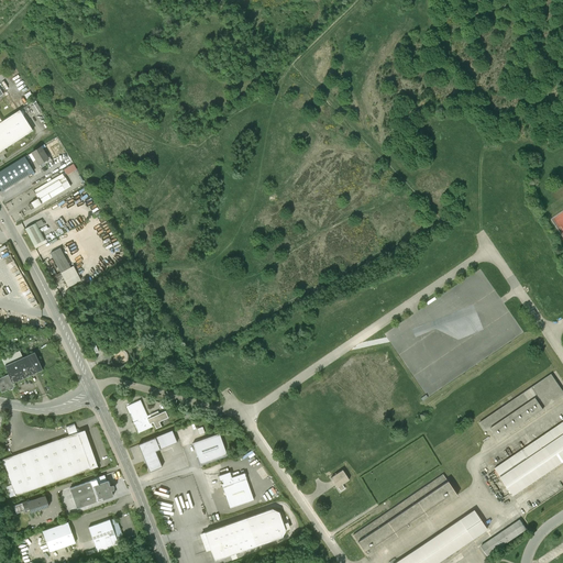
[(32,106),(36,114),(43,112),(39,102),(32,106)]
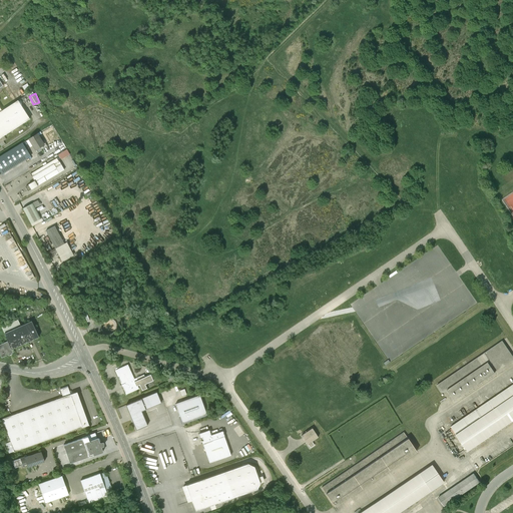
[(0,111),(0,138),(30,119),(18,100),(17,101),(1,111),(0,111)]
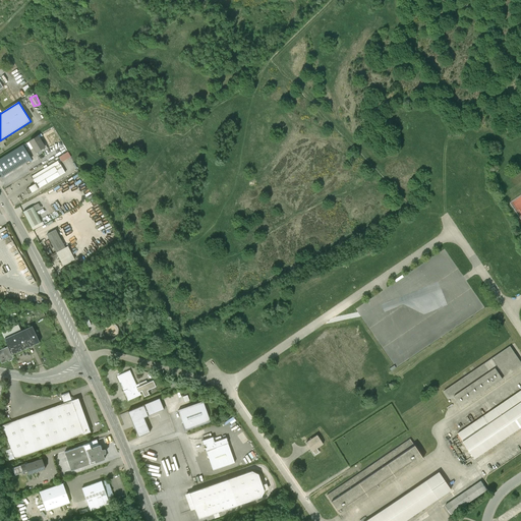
[(38,136),(29,142),(36,154),(45,148),(38,136)]
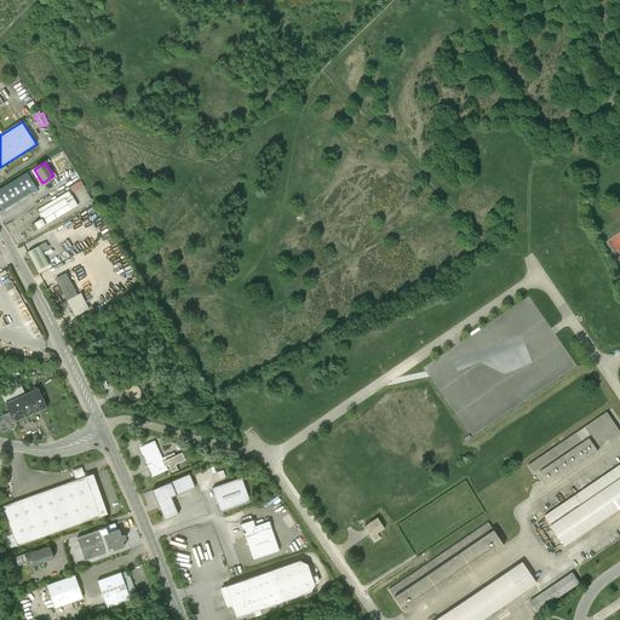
[(7,185),(0,189),(0,207),(1,211),(36,189),(27,173),(7,185)]
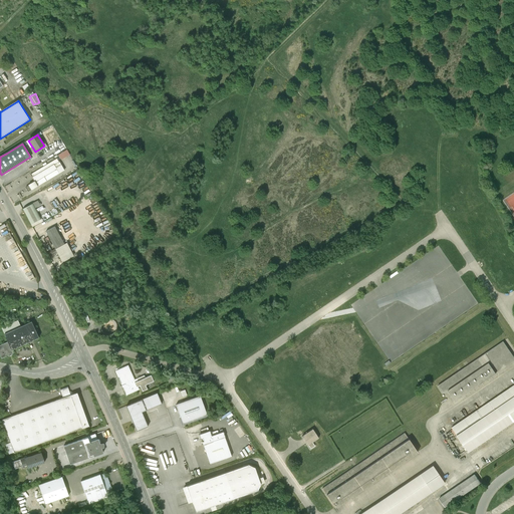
[(68,149),(59,154),(61,159),(71,155),(68,149)]
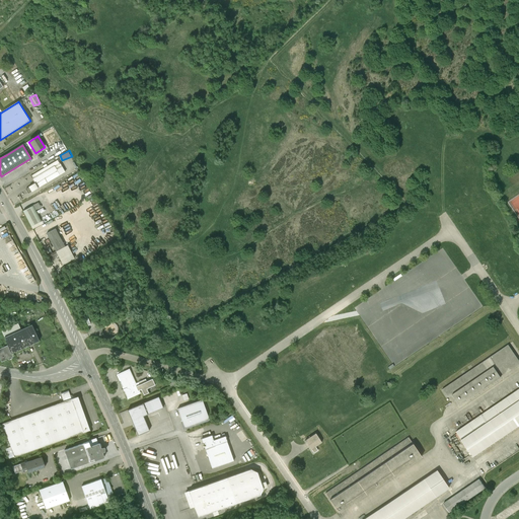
[(28,188),(31,193),(65,172),(62,167),(58,160),(30,176),(33,181),(34,183),(28,188)]
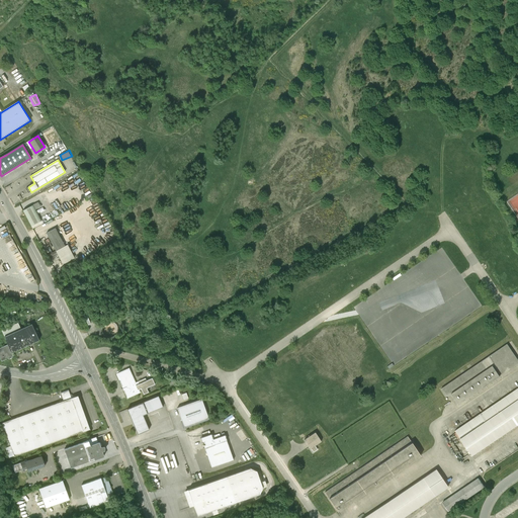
[(32,205),(23,210),(31,227),(41,222),(35,210),(32,205)]
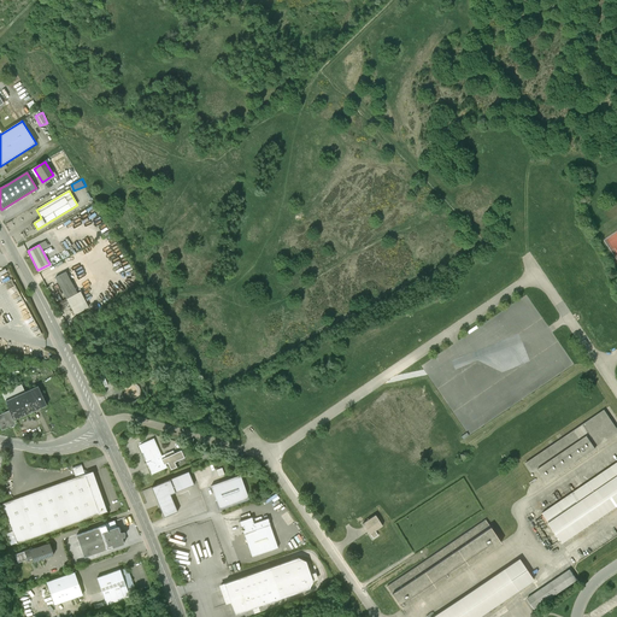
[(50,264),(37,270),(39,274),(52,266),(51,263),(50,264)]
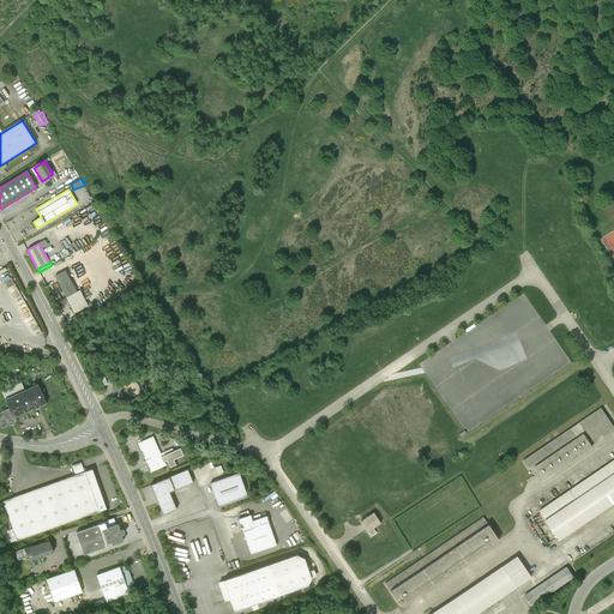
[(77,292),(66,298),(74,314),(88,307),(79,290),(77,292)]
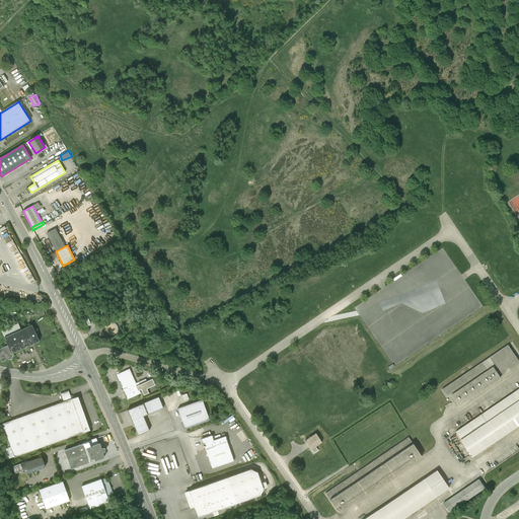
[(2,330),(5,338),(21,330),(18,323),(2,330)]
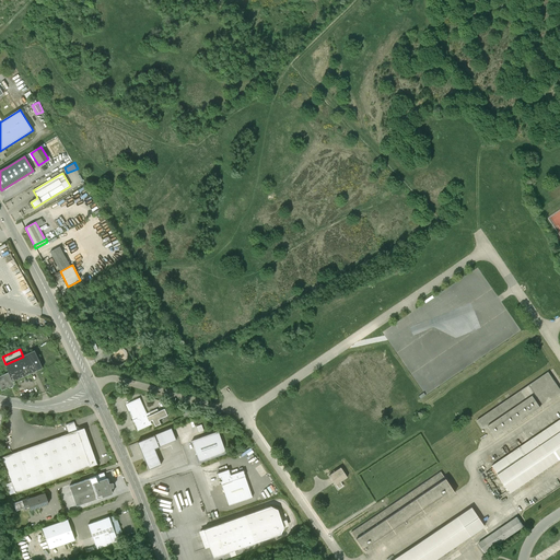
[(43,369),(35,351),(23,357),(6,364),(9,373),(13,382),(43,369)]
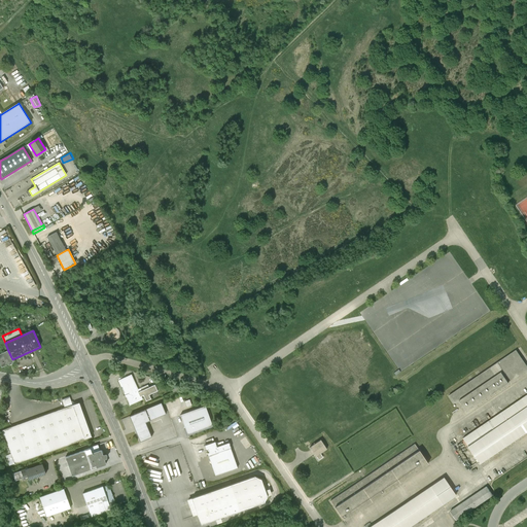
[(12,359),(8,351),(0,354),(0,361),(2,367),(9,364),(9,365),(12,364),(11,363),(13,362),(12,359)]
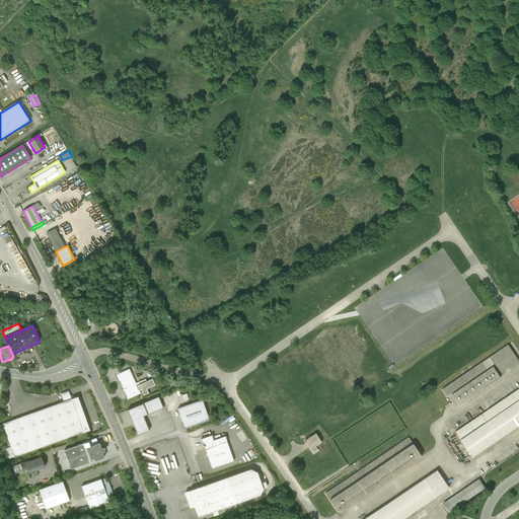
[(518,365),(518,360),(509,346),(442,390),(447,397),(452,394),(459,404),(518,365)]
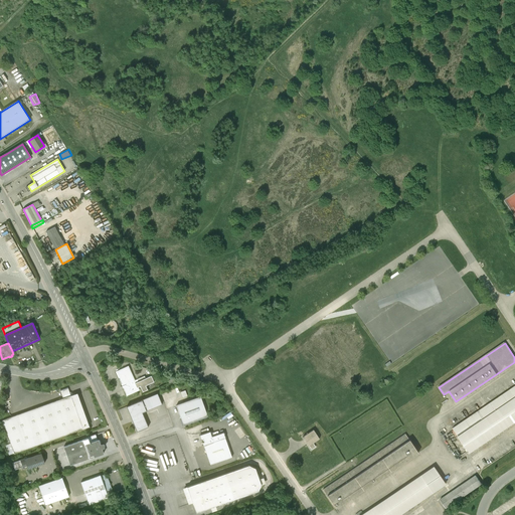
[(153,377),(137,384),(130,367),(115,373),(125,397),(139,391),(139,389),(143,388),(145,393),(150,391),(148,385),(155,382),(153,377)]
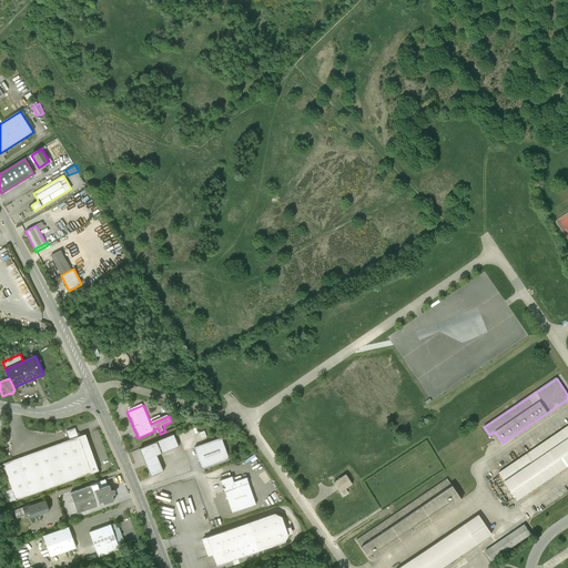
[(567,425),(499,473),(505,480),(505,482),(517,499),(567,465),(567,425)]
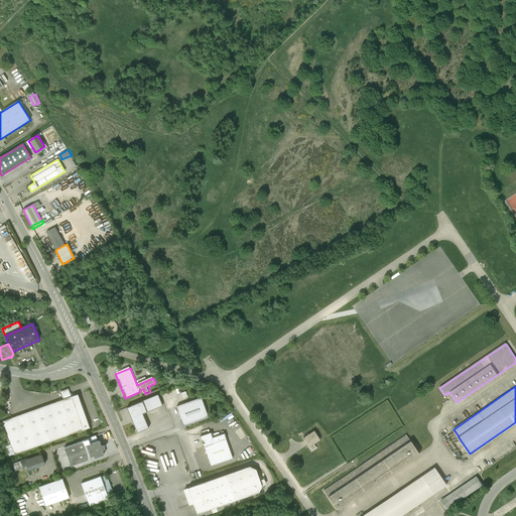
[(60,392),(65,402),(4,422),(11,444),(4,446),(8,458),(15,456),(93,429),(82,396),(73,399),(70,390),(60,392)]
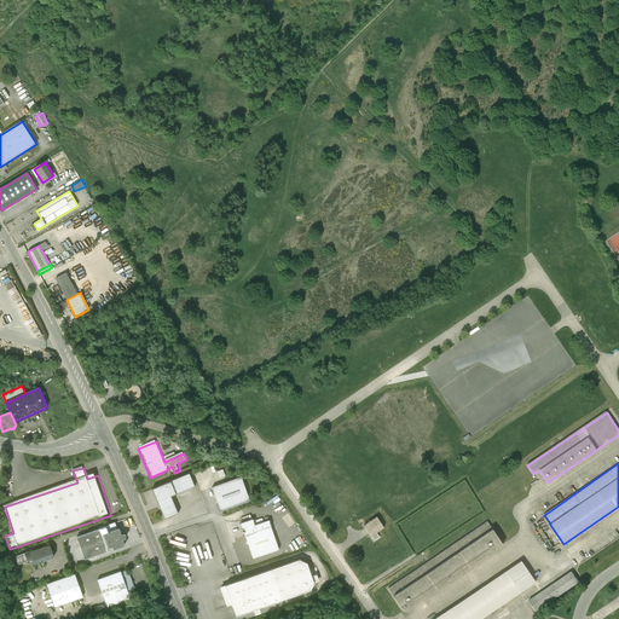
[(171,482),(151,490),(163,520),(181,513),(175,496),(197,489),(192,475),(171,484),(171,482)]
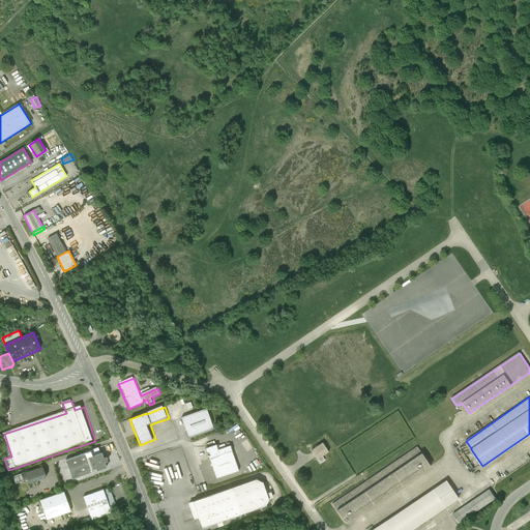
[(204,407),(178,417),(185,438),(212,428),(204,407)]
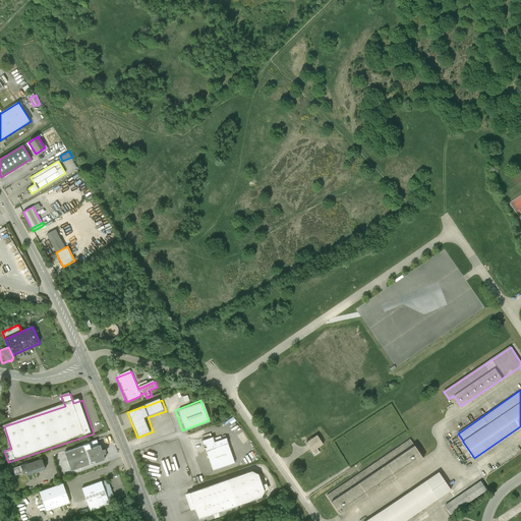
[(316,435),(306,442),(315,454),(320,452),(316,448),(324,444),(316,435)]
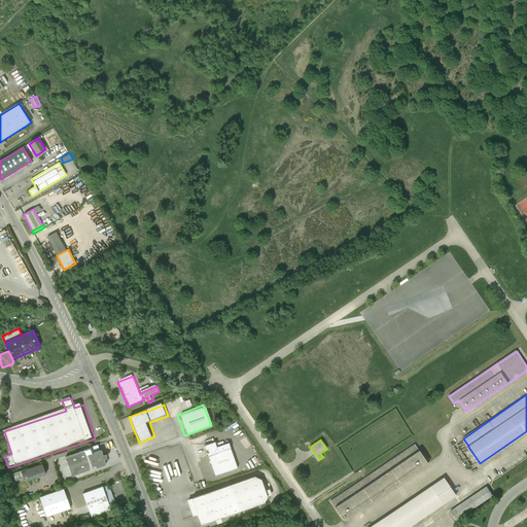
[(226,443),(215,447),(213,442),(201,446),(211,477),(219,473),(236,468),(226,443)]
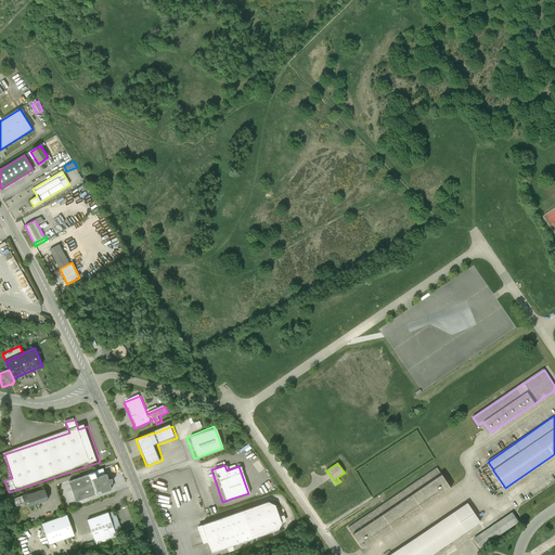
[(451,489),(437,468),(348,528),(362,549),(451,489)]
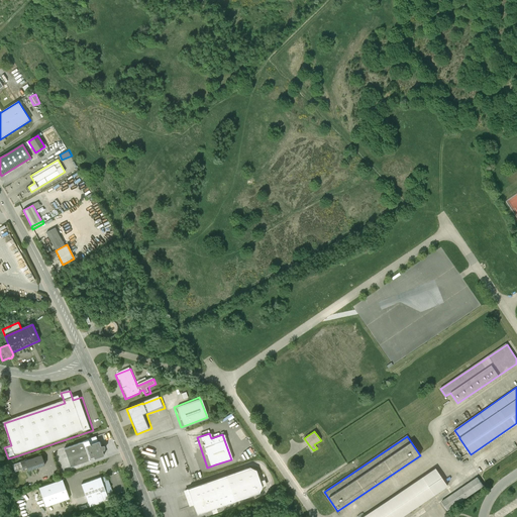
[(90,445),(88,440),(64,448),(71,468),(103,456),(102,451),(104,450),(104,446),(100,446),(99,442),(90,445)]
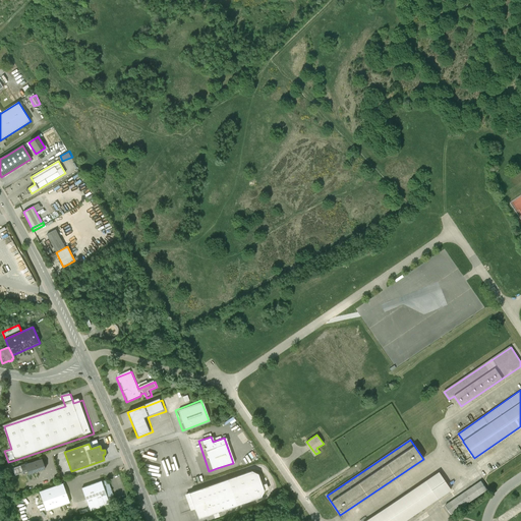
[(45,469),(42,460),(20,467),(23,474),(27,472),(29,475),(45,469)]
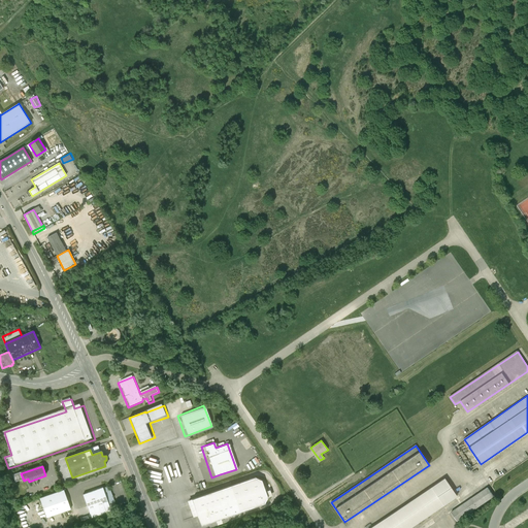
[(255,477),(193,500),(202,526),(265,503),(268,498),(262,481),(255,477)]
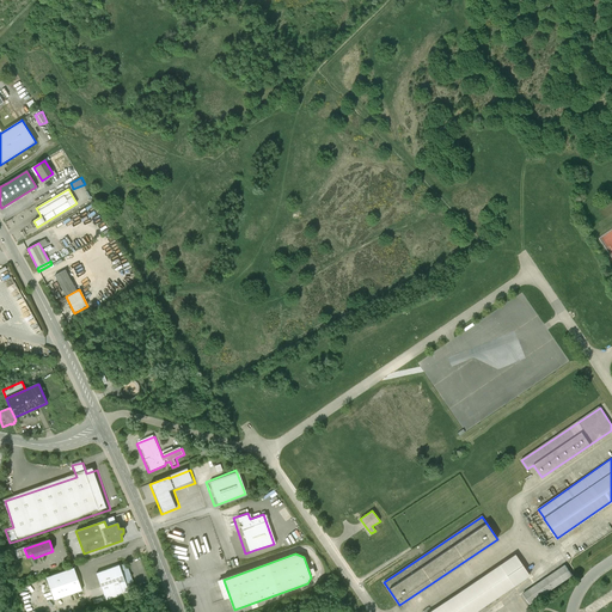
[(225,555),(216,557),(219,565),(227,563),(225,555)]
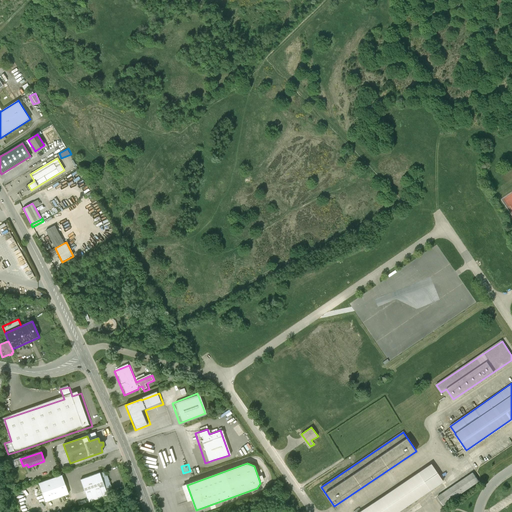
[(396,511),(443,481),(431,464),(359,511),(396,511)]
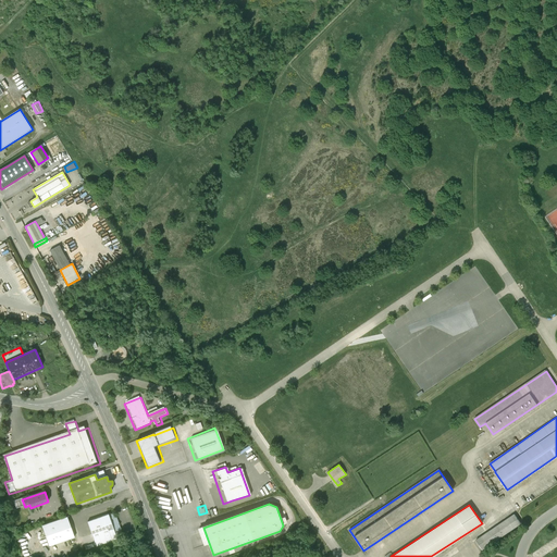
[(109,515),(108,514),(87,520),(96,545),(116,537),(115,534),(122,532),(115,512),(109,515)]
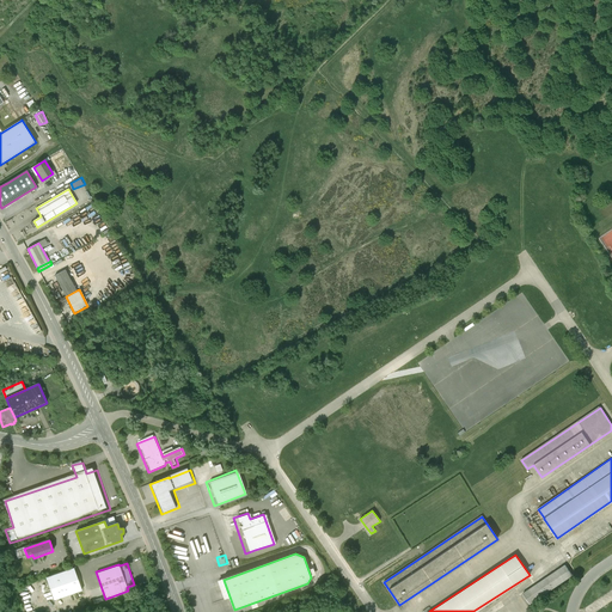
[(567,564),(524,594),(531,604),(574,574),(567,564)]
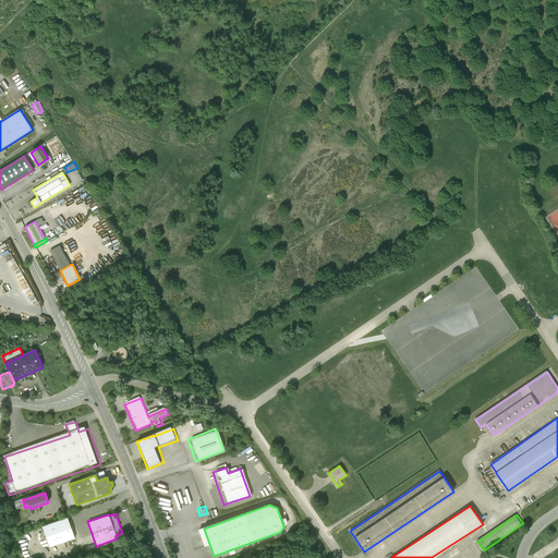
[(68,518),(43,526),(49,547),(74,538),(68,518)]
